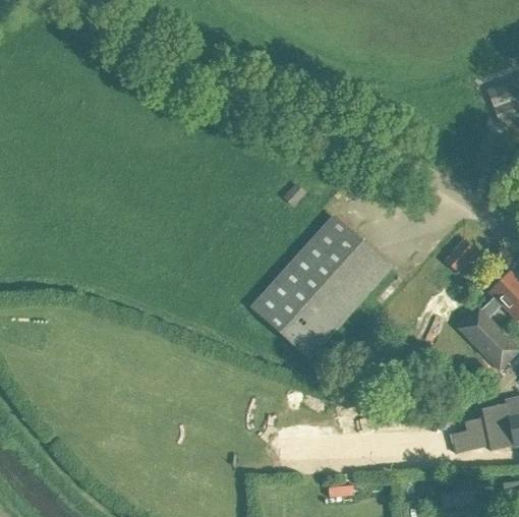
[(496,121),(518,113),(518,76),(485,89),(496,121)]
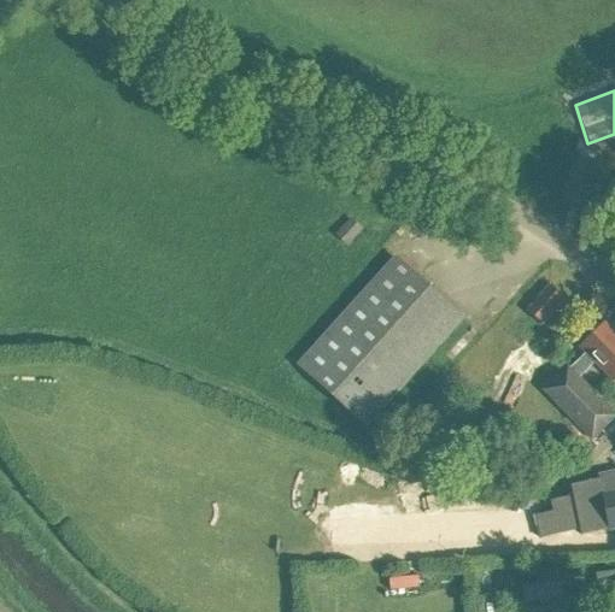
[(347,216),(333,231),(345,242),(346,242),(361,227),(347,216)]
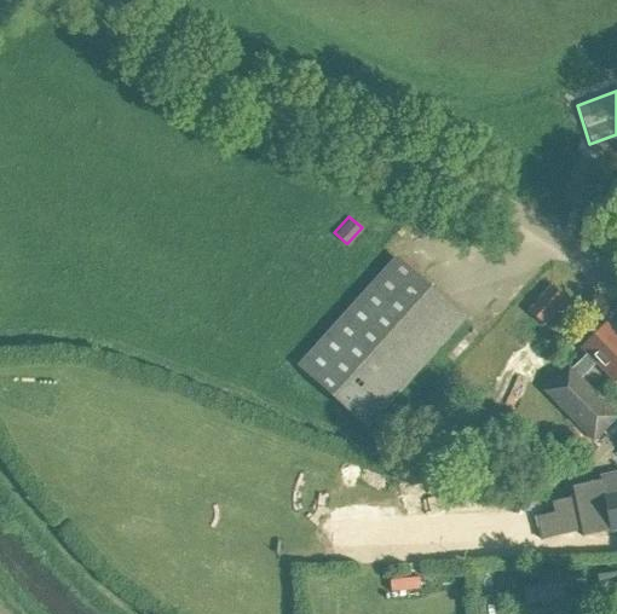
[(395,256),(298,364),(363,423),(460,316),(395,256)]
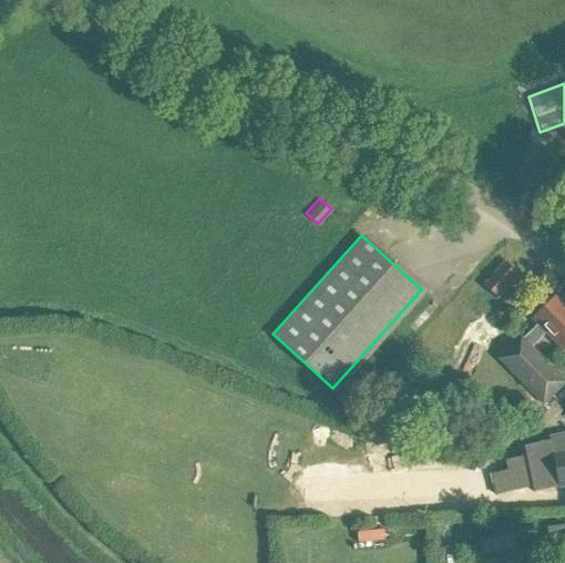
[(496,298),(517,276),(502,260),(480,283),(496,298)]
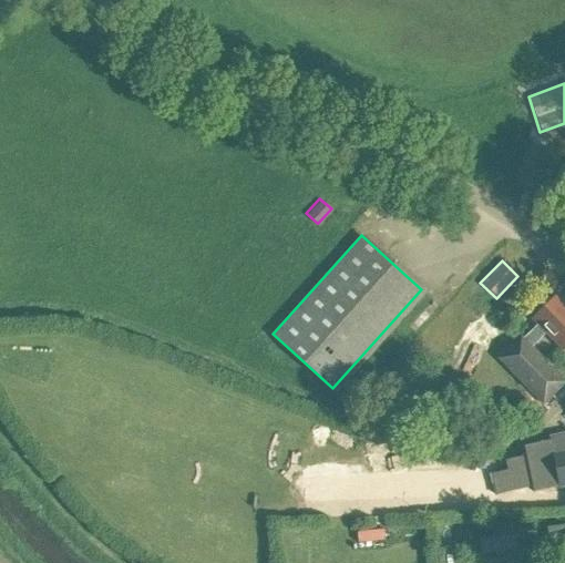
[(564,344),(564,306),(553,294),(530,317),(535,323),(521,336),(519,334),(496,357),(541,402),(564,380),(530,345),(544,331),(561,348),(564,344)]
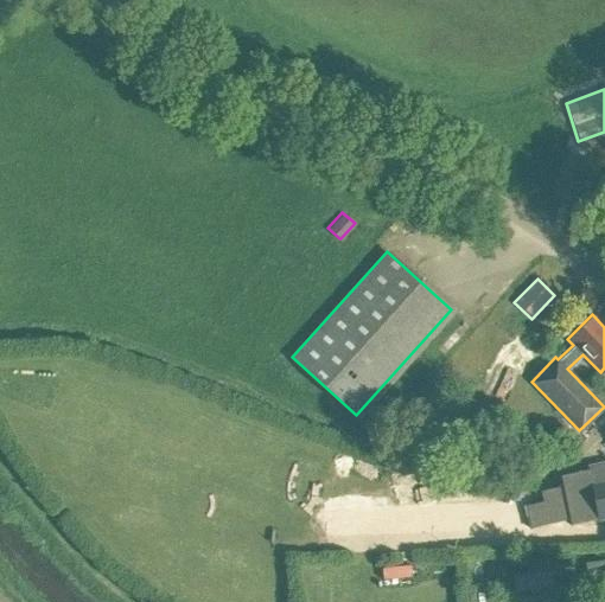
[(590,472),(588,469),(560,475),(561,481),(540,487),(543,500),(523,505),(529,526),(545,523),(545,524),(570,518),(571,524),(599,518),(604,516),(604,461),(592,463),(594,471),(590,472)]
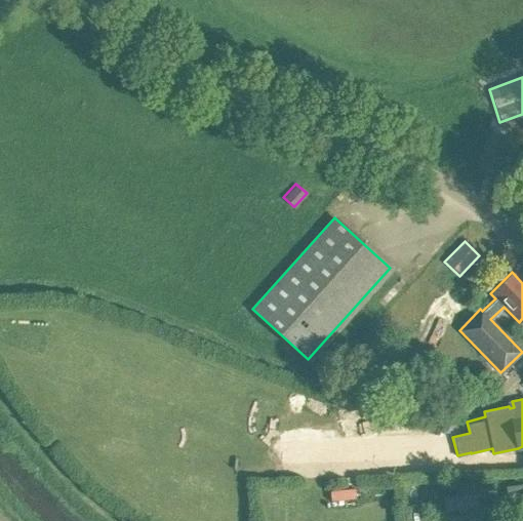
[(473,478),(439,482),(443,511),(477,507),(473,478)]
